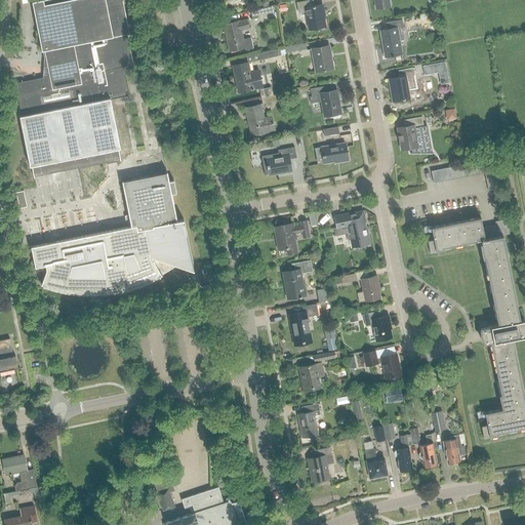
[(128,95),(127,95),(127,92),(129,92),(124,67),(133,65),(127,34),(129,34),(122,0),(42,0),(32,2),(42,51),(44,50),(46,59),(43,78),(23,83),(22,81),(23,88),(18,89),(19,95),(17,95),(22,116),(19,116),(29,165),(30,167),(32,167),(34,178),(34,177),(34,176),(120,159),(120,161),(121,161),(118,150),(120,149),(111,99),(128,96),(128,95)]
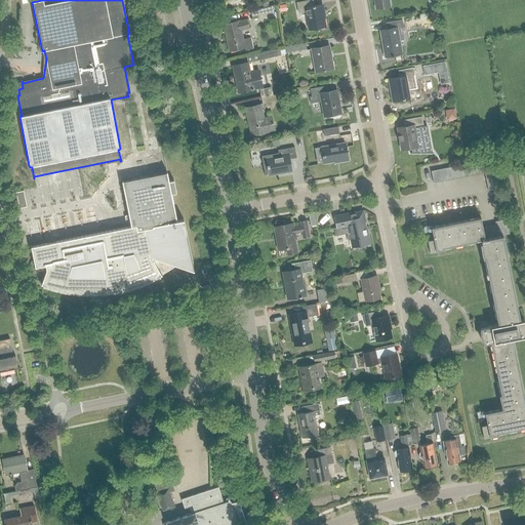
[(321,5),(311,7),(310,0),(296,2),(298,12),(307,10),(310,30),(325,27),(321,5)]
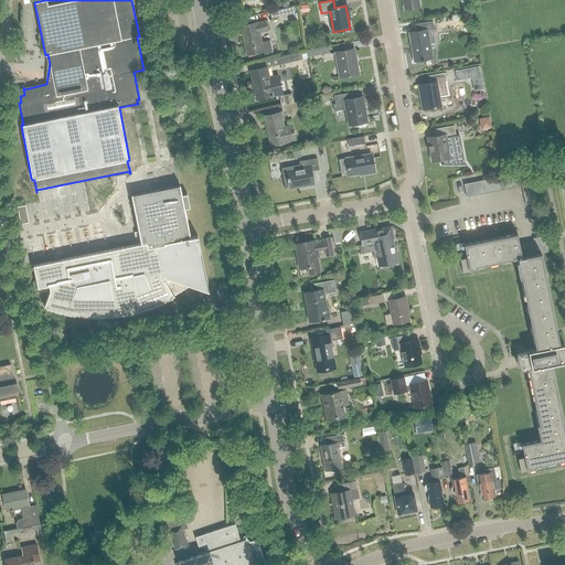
[(403,0),(405,10),(419,8),(417,0),(403,0)]
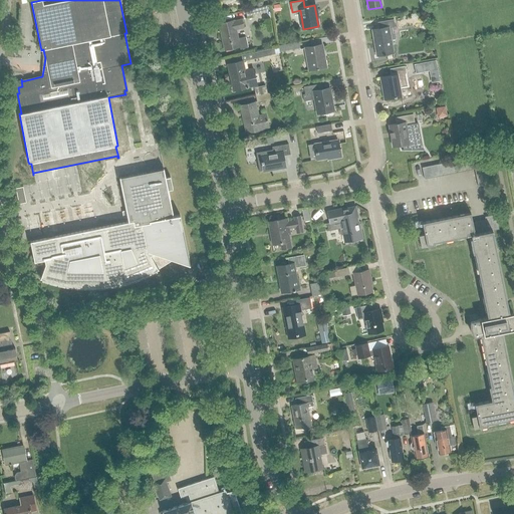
[(246,17),(268,12),(266,6),(245,11),(246,17)]
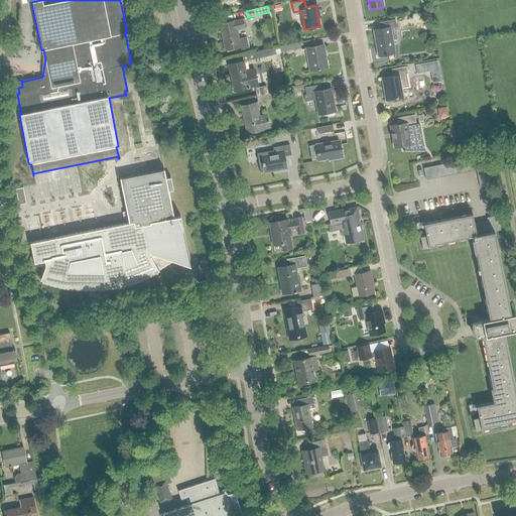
[(245,28),(243,19),(219,24),(225,50),(240,47),(241,49),(249,47),(247,37),(239,38),(237,29),(245,28)]
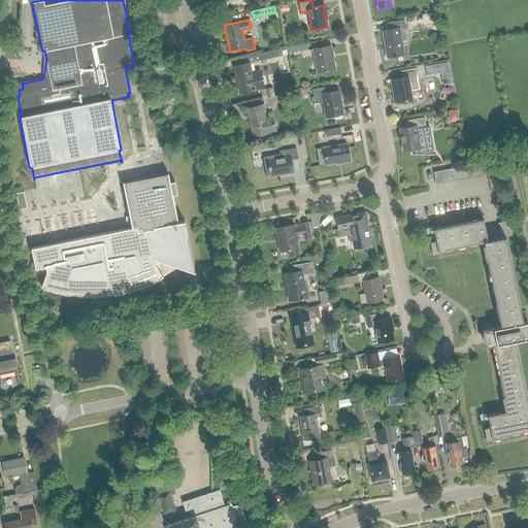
[(388,58),(404,55),(401,41),(407,40),(406,34),(400,35),(399,29),(405,28),(404,20),(388,23),(389,30),(383,31),(388,58)]
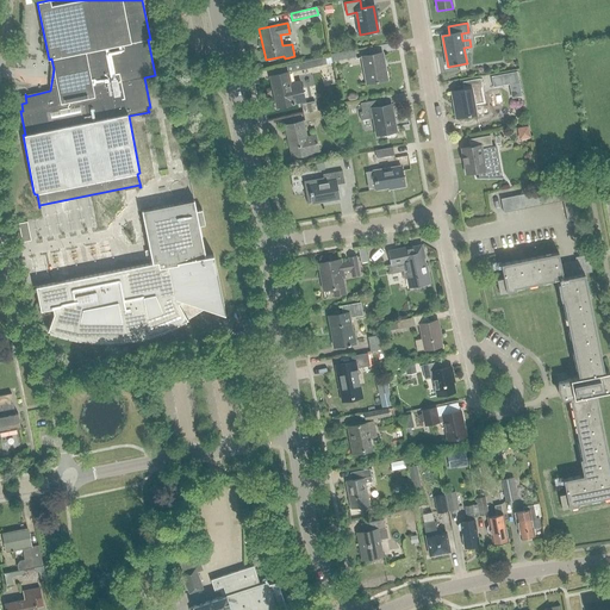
[(354,50),(331,54),(332,61),(355,57),(354,50)]
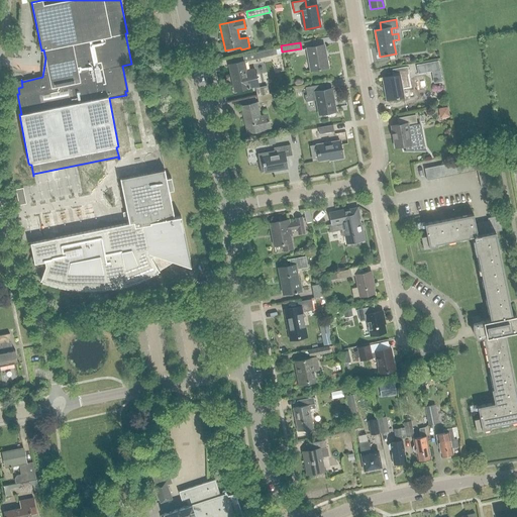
[(327,68),(323,45),(307,48),(311,71),(327,68)]
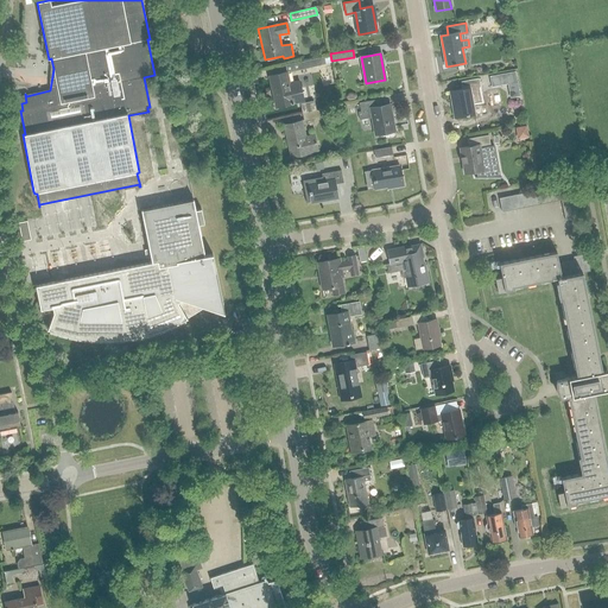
[(324,57),(298,63),(299,70),(325,64),(324,57)]
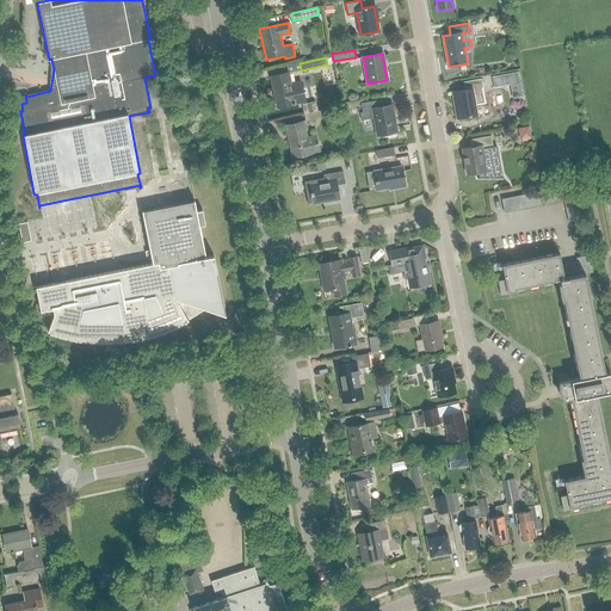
[(494,87),(510,84),(520,82),(518,72),(492,76),(494,87)]
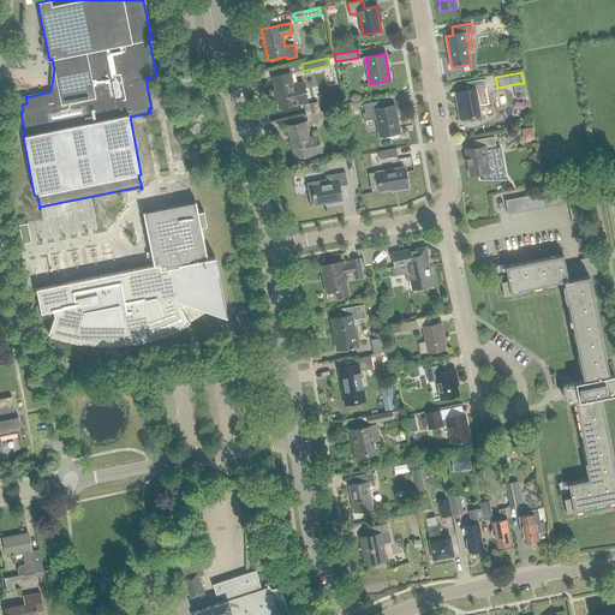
[(297,105),(297,103),(308,101),(303,83),(293,85),(290,73),(273,77),(280,109),(297,105)]
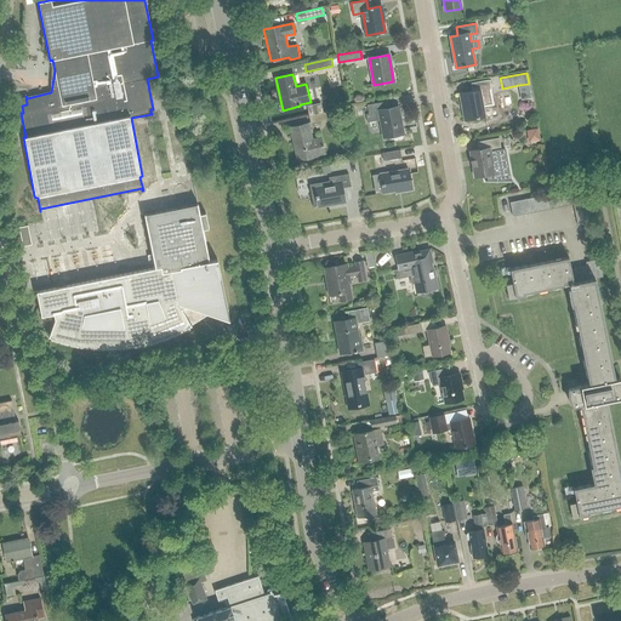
[(483,117),(485,117),(482,96),(491,95),(488,81),(472,84),(473,92),(460,95),(461,97),(465,120),(477,118),(479,120),(483,117)]
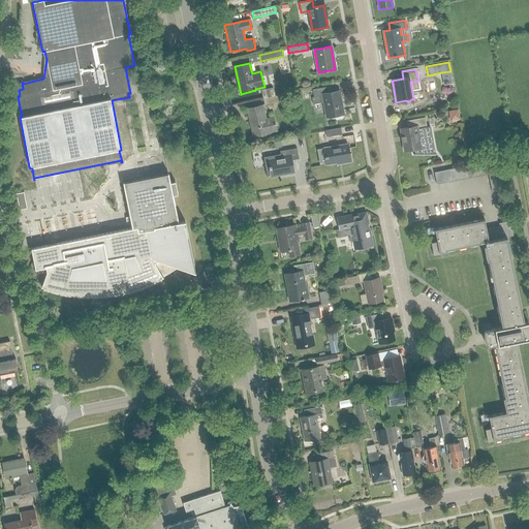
[(329,86),(312,89),(314,97),(311,97),(313,104),(324,102),(327,118),(344,115),(342,106),(343,106),(343,102),(342,102),(339,90),(330,91),(329,86)]
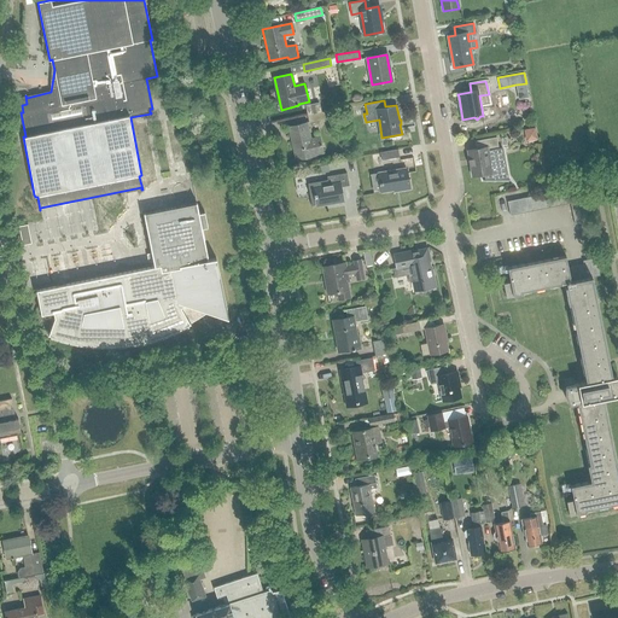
[(312,114),(308,115),(309,122),(330,117),(327,110),(312,114)]
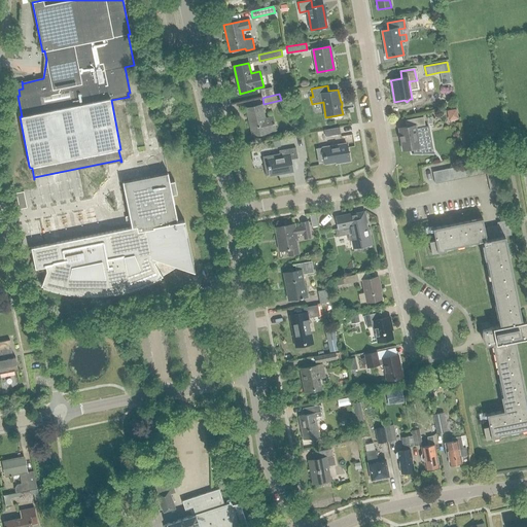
[(260,105),(246,108),(252,136),(268,133),(268,132),(275,130),(272,116),(265,118),(260,105)]
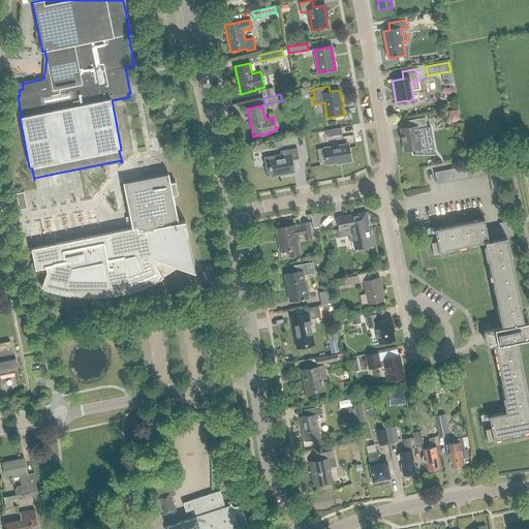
[(410,127),(407,127),(400,129),(402,136),(403,143),(404,151),(414,149),(414,154),(413,154),(413,155),(436,155),(436,154),(435,154),(428,154),(424,128),(427,127),(425,118),(409,121),(410,127)]
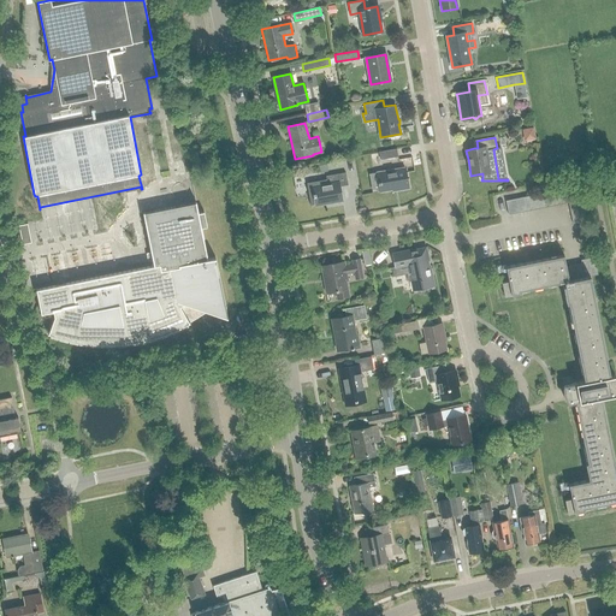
[(397,149),(379,152),(380,159),(398,157),(397,149)]
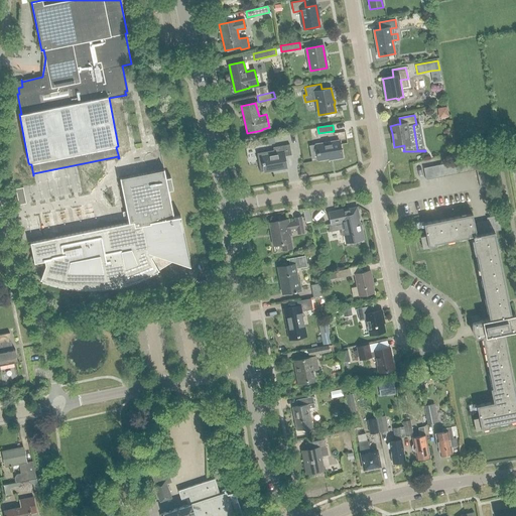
[(340,140),(315,145),(318,160),(334,158),(334,159),(343,157),(340,140)]
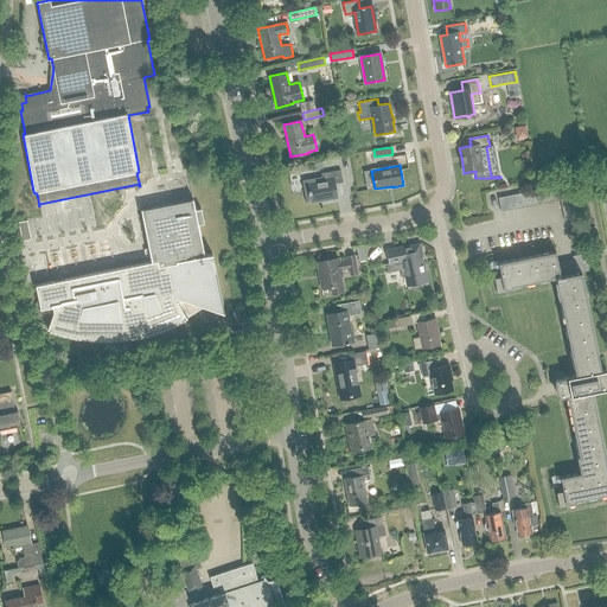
[(321,177),(302,180),(306,203),(307,203),(307,202),(311,200),(311,202),(321,200),(326,199),(337,197),(334,184),(343,183),(340,171),(321,174),(321,177)]
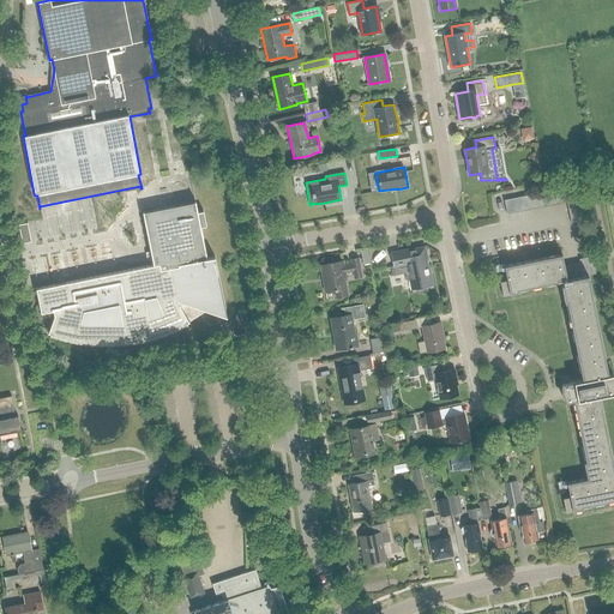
[(567,202),(566,197),(564,188),(557,190),(560,204),(567,202)]
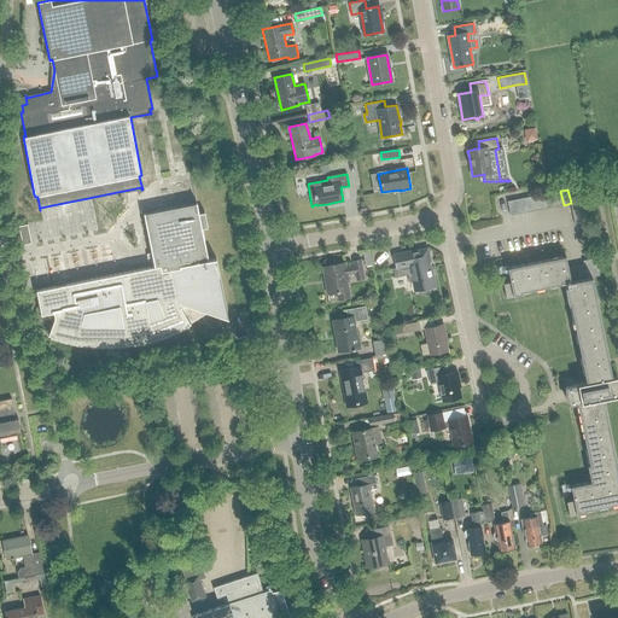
[(557,207),(564,205),(560,191),(553,192),(557,207)]
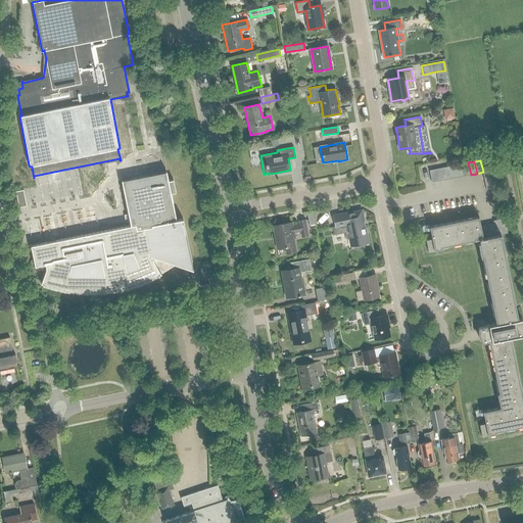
[(468,162),(462,163),(465,176),(471,175),(468,162)]
